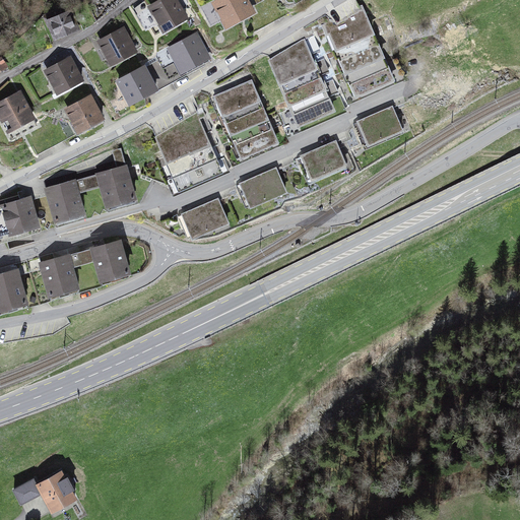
[(176,0),(157,0),(142,9),(158,39),(188,21),(176,0)]
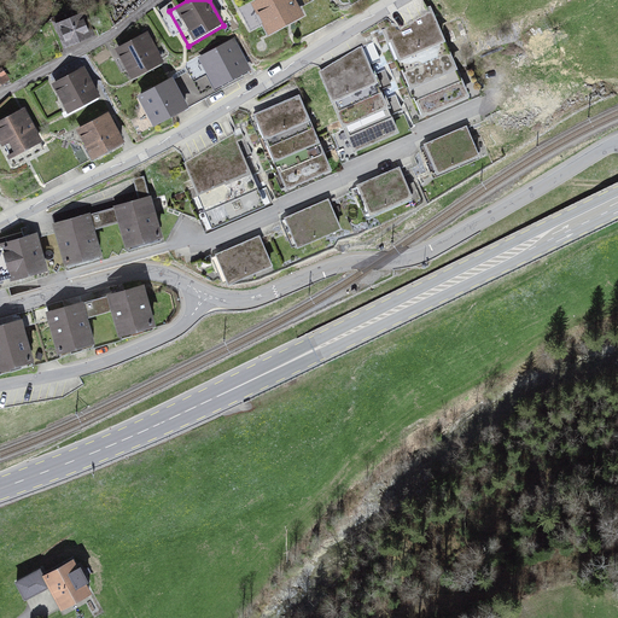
[(295,0),(256,0),(251,4),(268,35),(304,16),(295,0)]
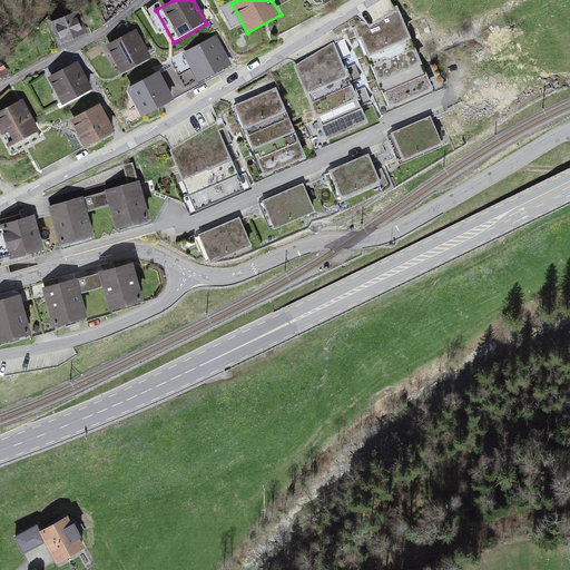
[(82,9),(48,22),(56,41),(89,28),(82,9)]
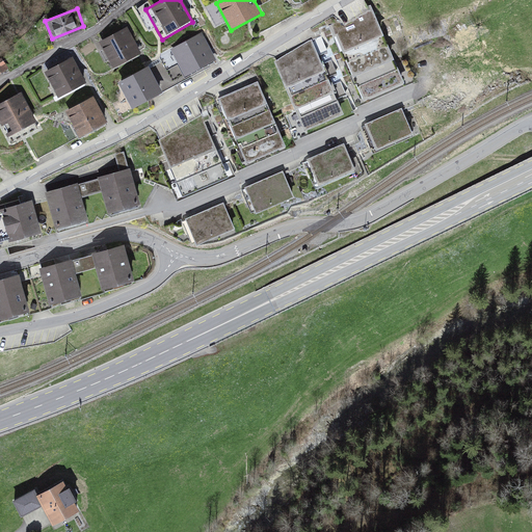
[(373,9),(324,30),(358,111),(407,90),(373,9)]
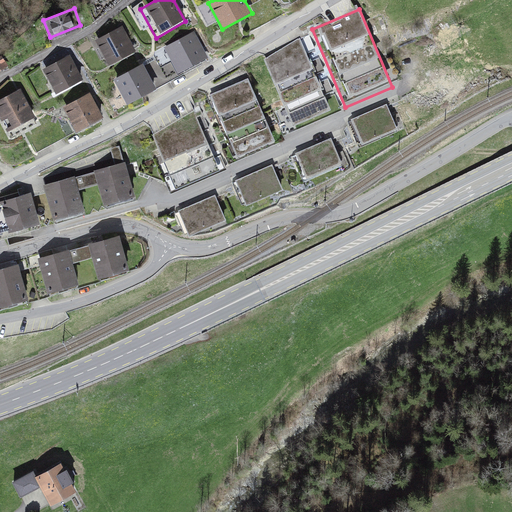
[(120,26),(94,41),(109,68),(135,53),(120,26)]
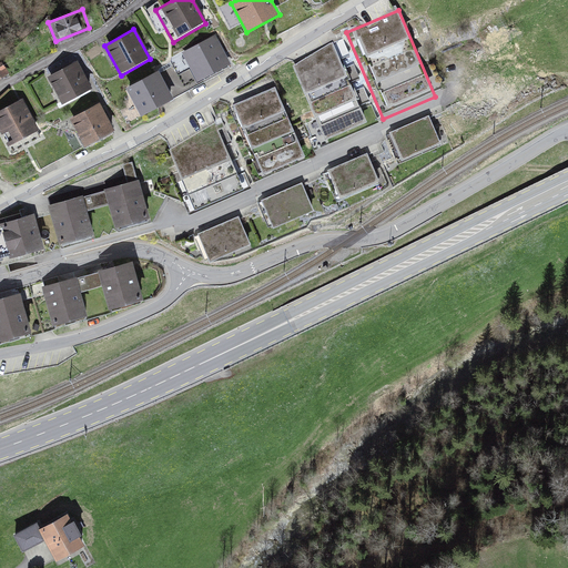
[(214,37),(180,56),(198,87),(232,68),(214,37)]
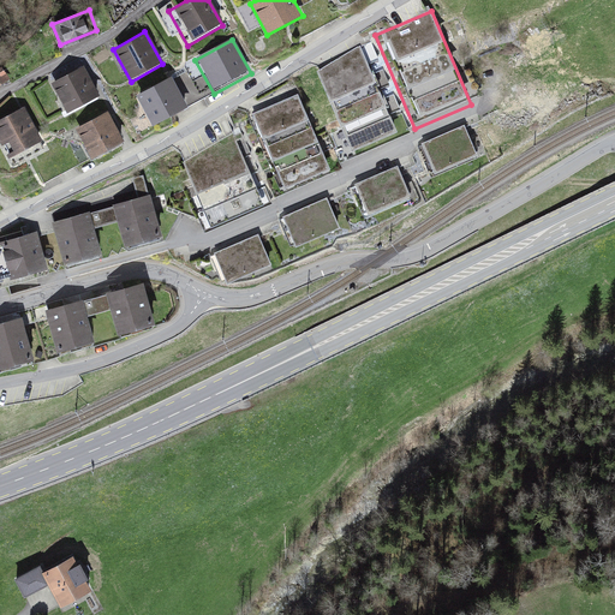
[(365,55),(308,82),(346,167),(404,141),(365,55)]
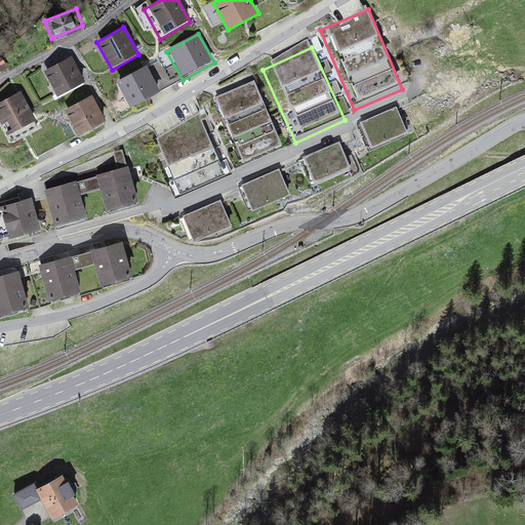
[(74,57),(47,73),(61,96),(87,81),(74,57)]
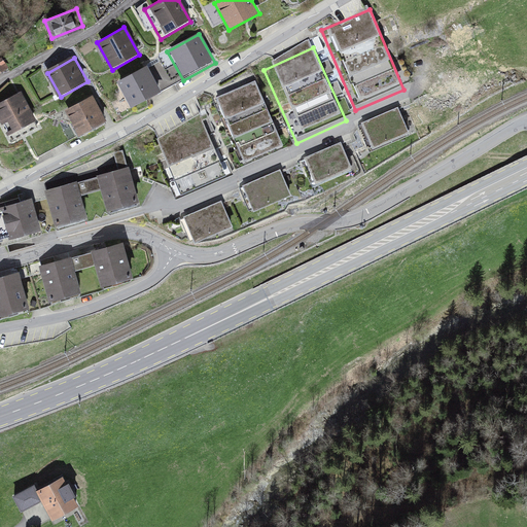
[(148,65),(119,81),(133,105),(162,89),(148,65)]
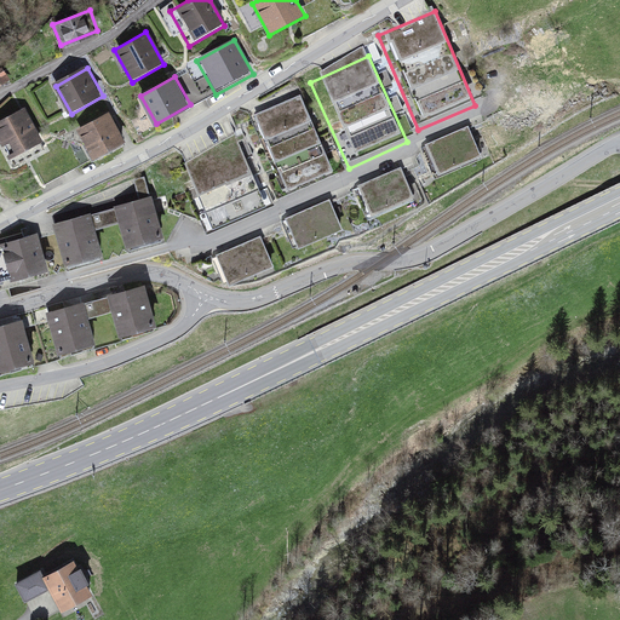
[(294,103),(247,122),(277,197),(325,178),(294,103)]
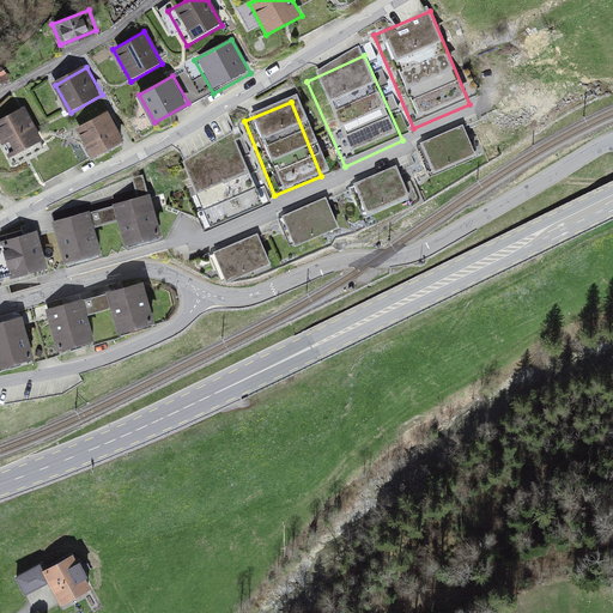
[(32,105),(1,123),(22,162),(54,144),(32,105)]
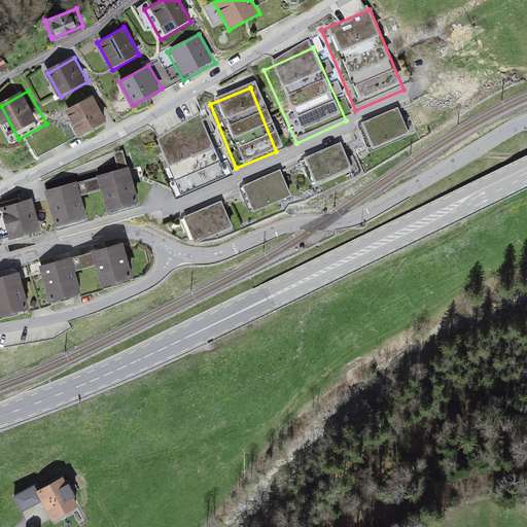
[(95,96),(68,111),(82,137),(109,121),(95,96)]
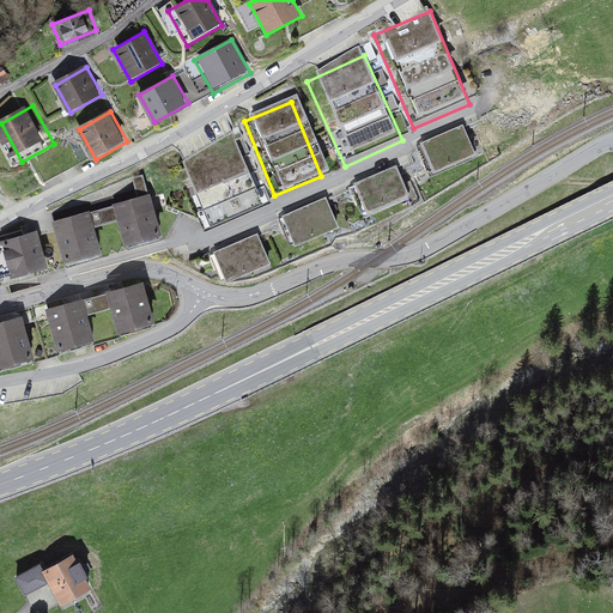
[(460,132),(418,150),(430,178),(473,161),(460,132)]
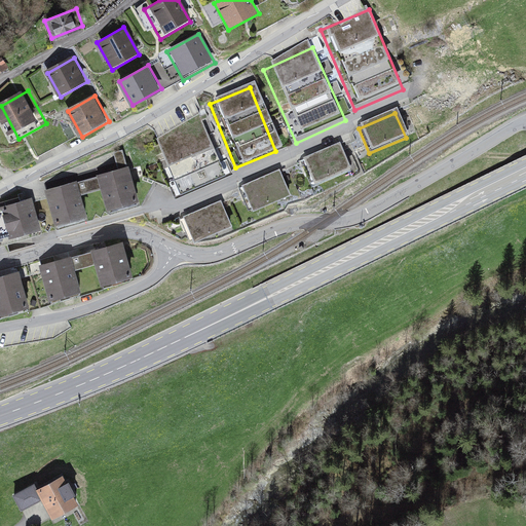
[(203,115),(153,142),(181,193),(231,165),(203,115)]
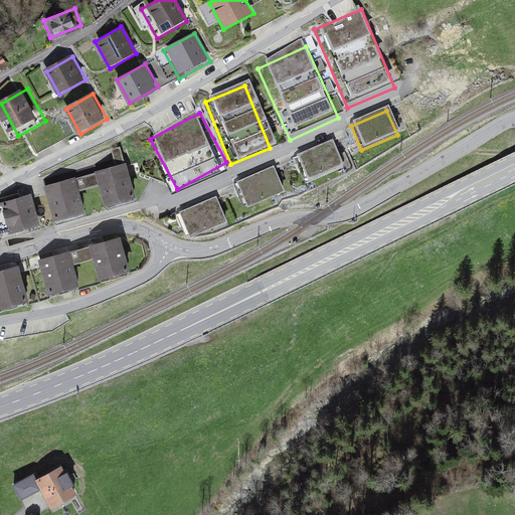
[(333,145),(293,161),(303,185),(343,169),(333,145)]
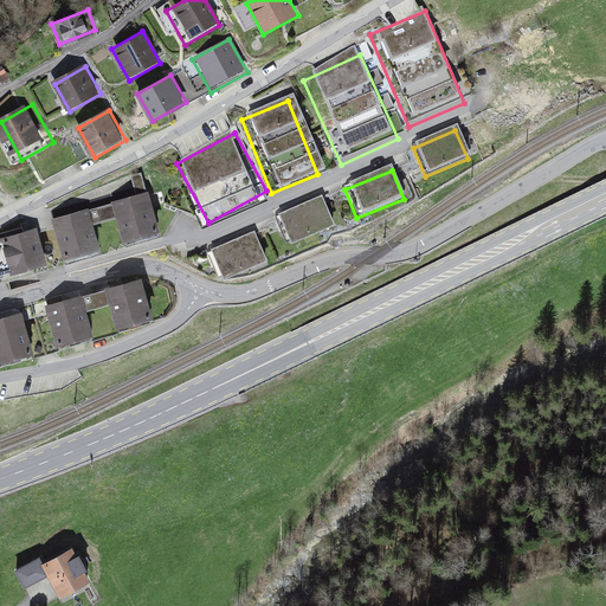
[(150,192),(53,220),(65,263),(104,251),(98,227),(121,221),(127,243),(163,232),(150,192)]
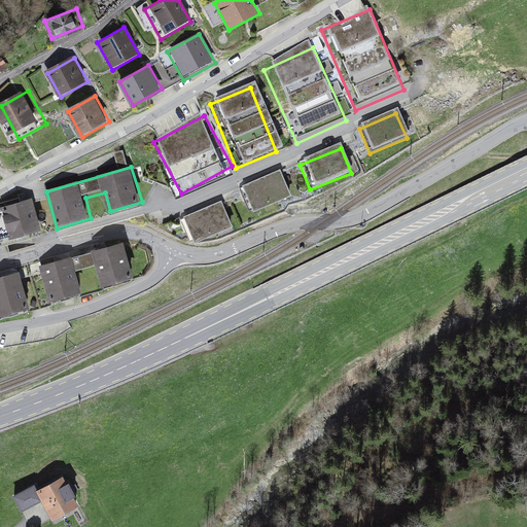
[(276,175),(238,192),(249,217),(287,201),(276,175)]
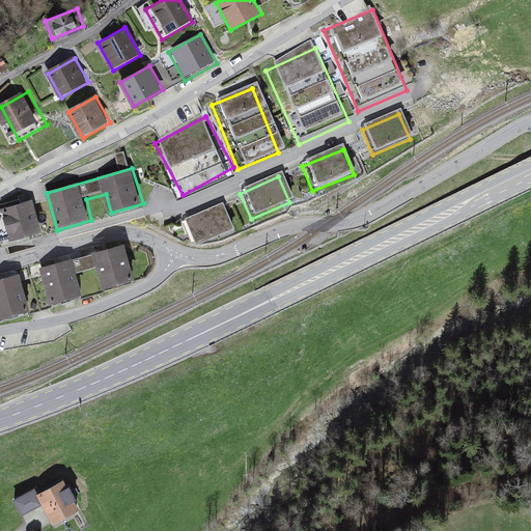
[(38,201),(0,213),(0,243),(1,245),(48,231),(38,201)]
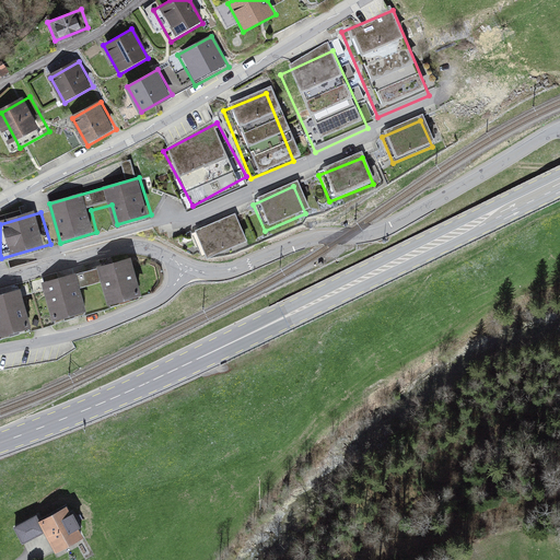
[(226,222),(184,242),(195,267),(238,247),(226,222)]
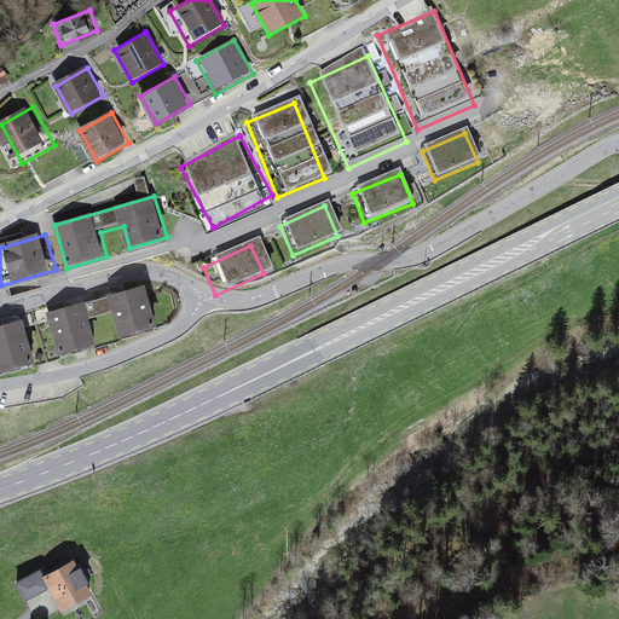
[(145,282),(46,313),(59,354),(99,342),(92,318),(114,311),(122,334),(158,322),(145,282)]
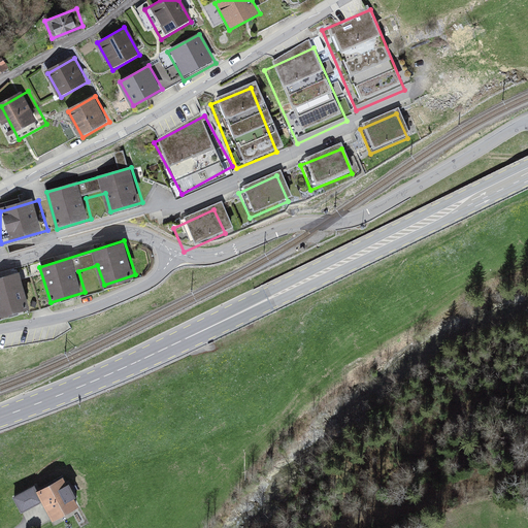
[(21,272),(0,278),(0,318),(32,308),(21,272)]
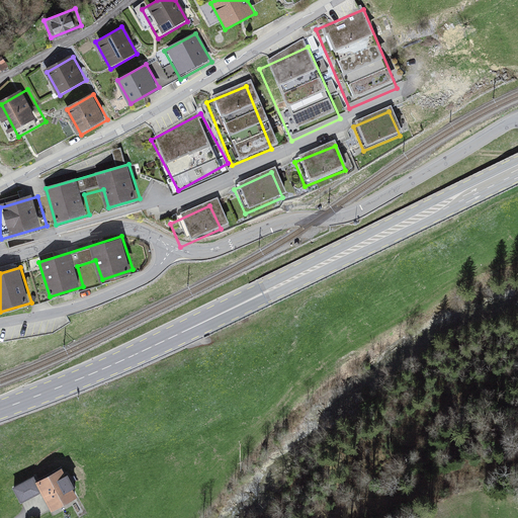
[(38,477),(17,489),(24,503),(47,491),(58,511),(82,498),(67,469),(41,484),(38,477)]
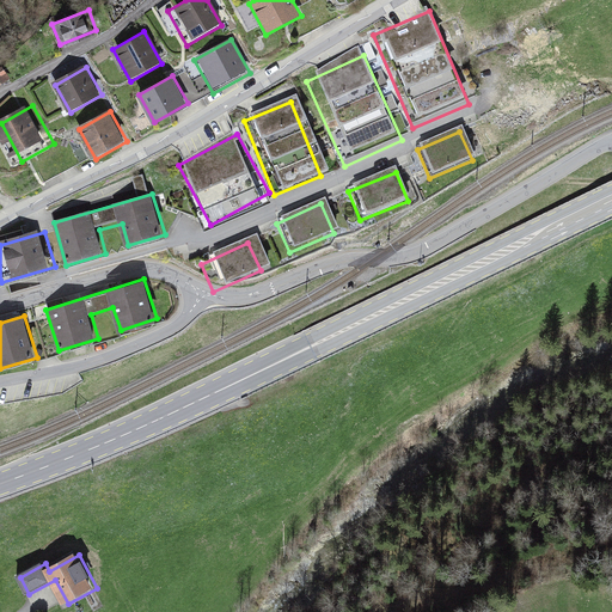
All buildings are outlined.
